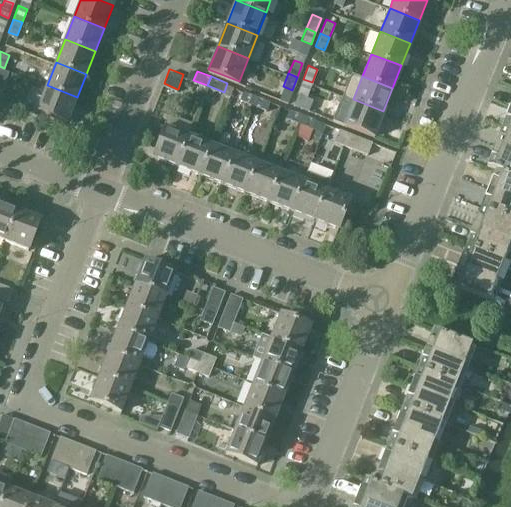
[(312,82),(303,79),(298,92),(307,95),(312,82)]
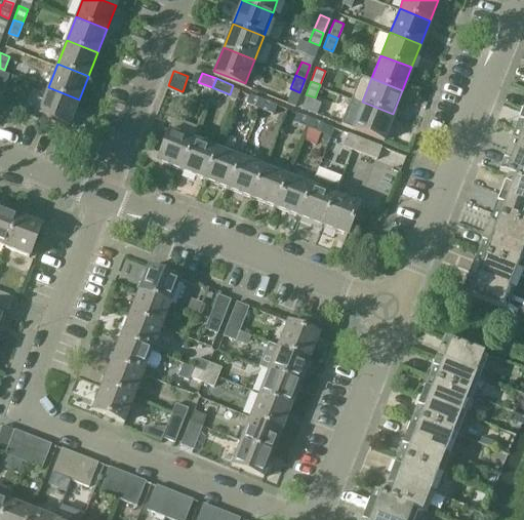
[(79,100),(48,87),(38,112),(70,124),(79,100)]
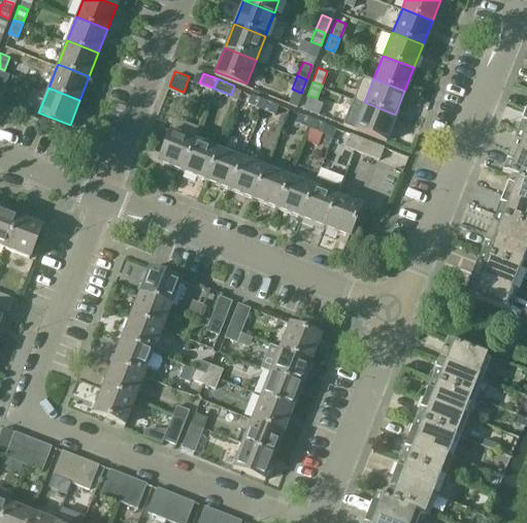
[(246,100),(261,106),(265,97),(250,92),(246,100)]
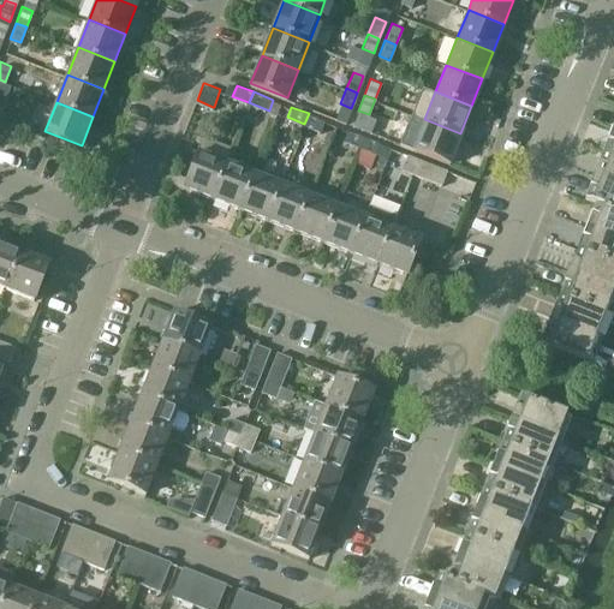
[(320,130),(325,120),(309,113),(304,124),(320,130)]
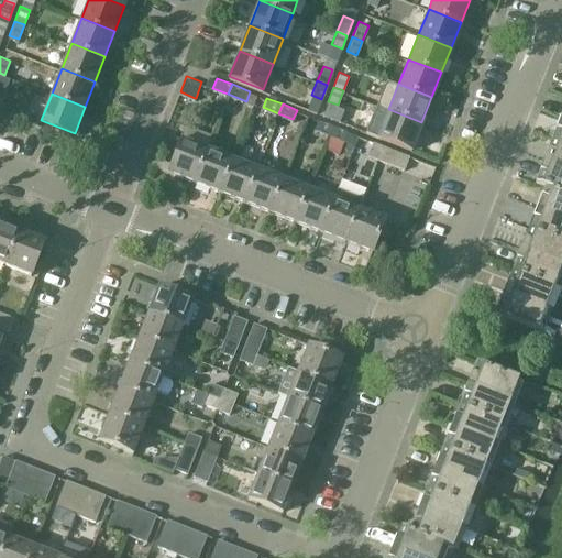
[(421,122),(388,109),(378,135),(410,149),(421,122)]
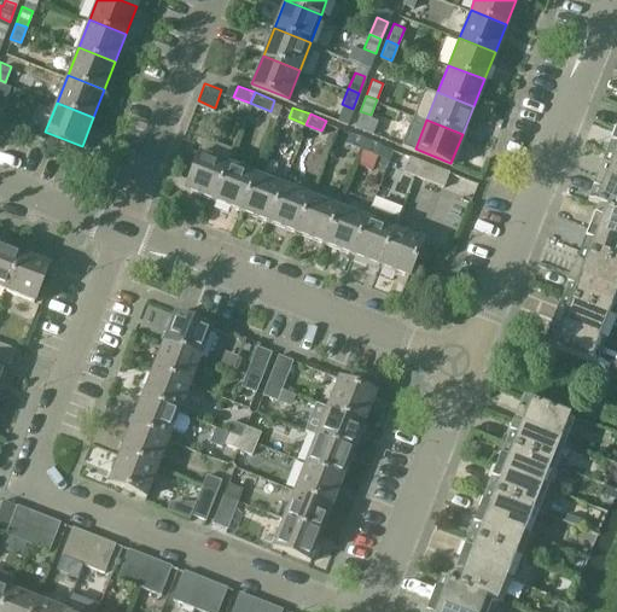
[(347,141),(361,146),(366,135),(351,129),(347,141)]
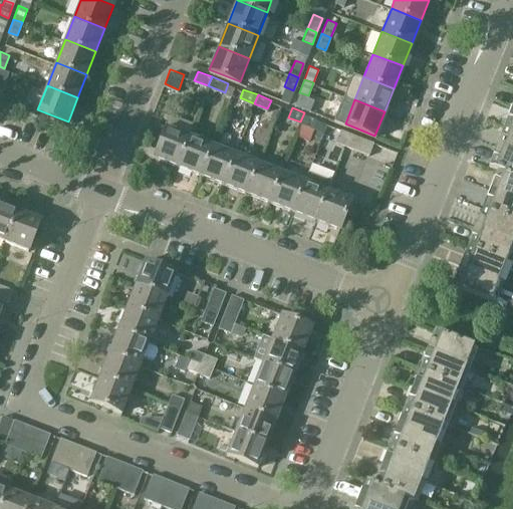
[(300,121),(313,126),(323,131),(327,121),(304,112),(300,121)]
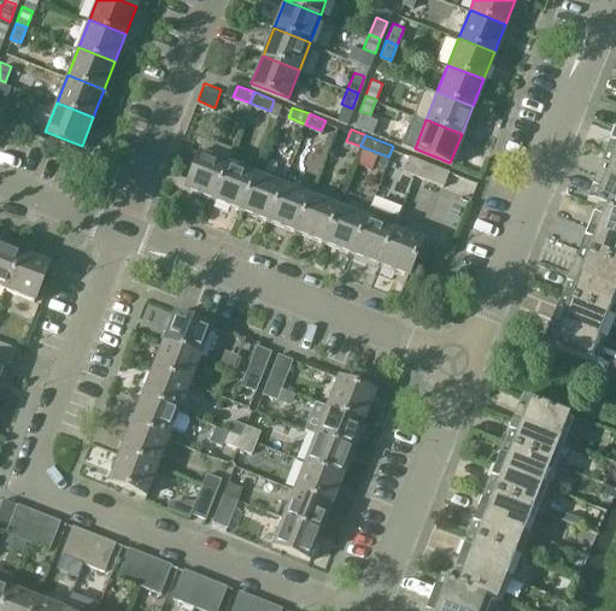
[(213,198),(228,160),(200,150),(186,187),(213,198)]
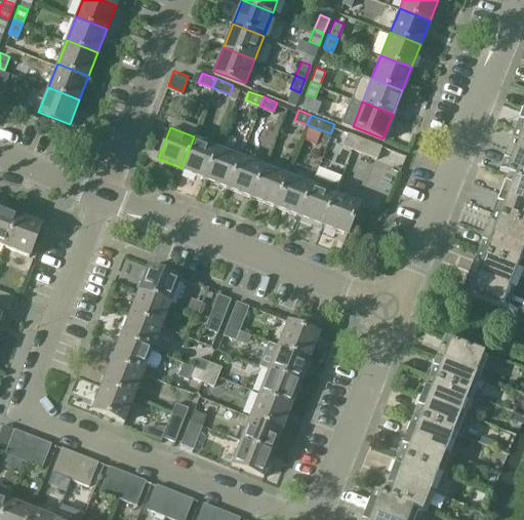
[(523,131),(517,128),(509,148),(523,154),(523,131)]
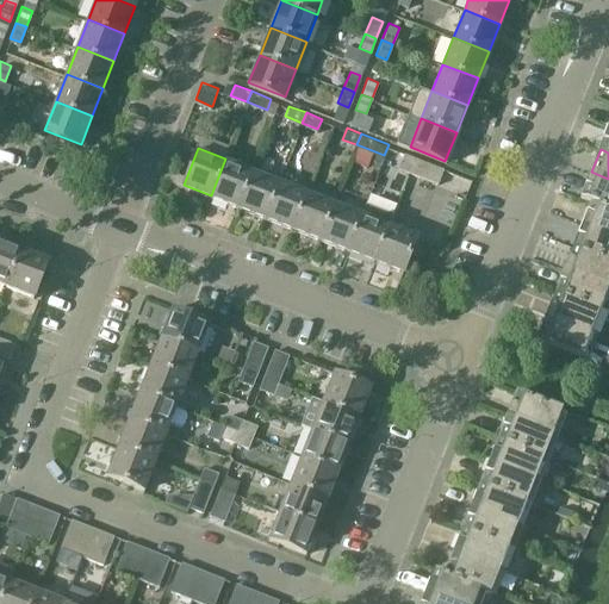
[(409,170),(415,155),(404,150),(398,166),(409,170)]
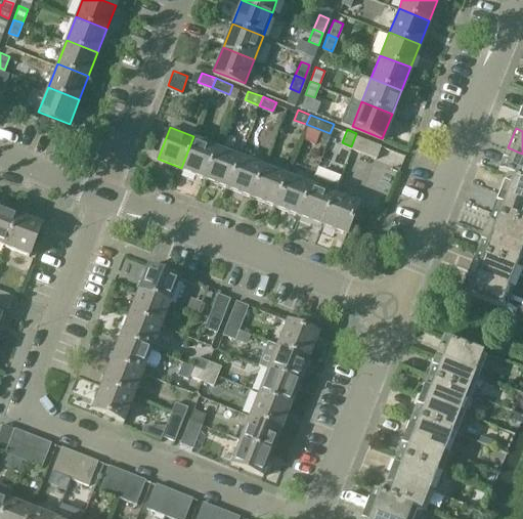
[(356,133),(351,146),(376,156),(381,142),(356,133)]
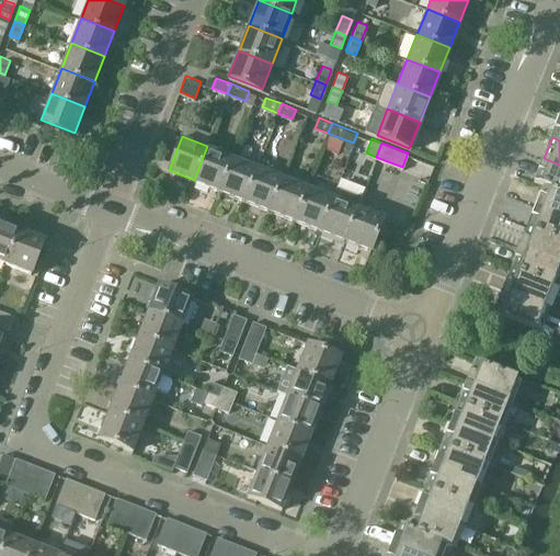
[(219,190),(233,156),(207,146),(194,180),(219,190)]
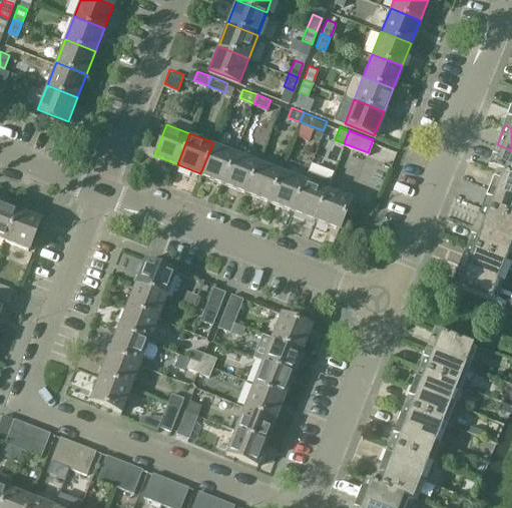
[(223,182),(235,151),(213,142),(200,173),(223,182)]
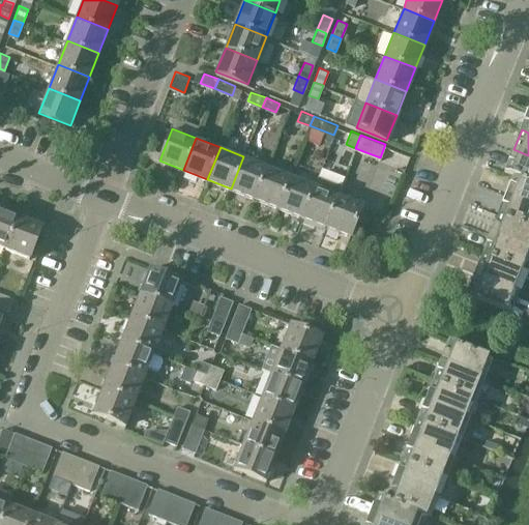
[(528,155),(513,149),(505,171),(515,174),(516,173),(528,178),(528,155)]
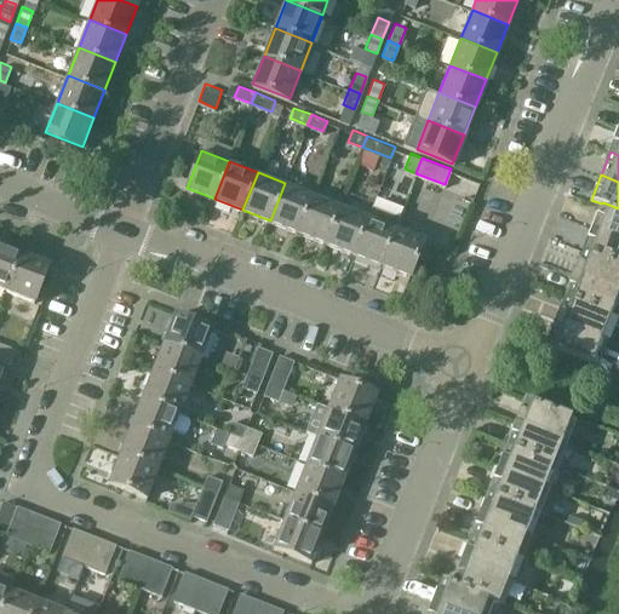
[(285,183),(270,221),(298,231),(313,194),(285,183)]
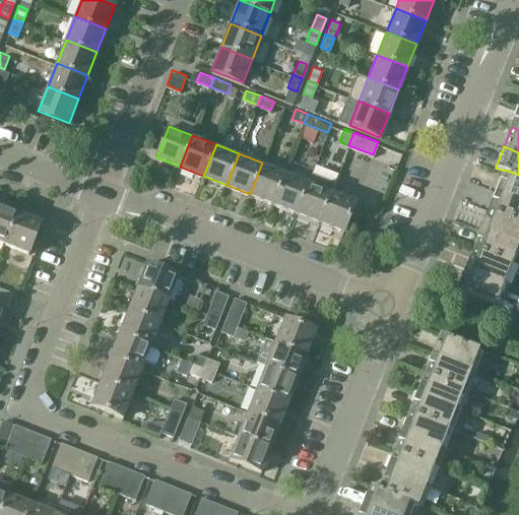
[(273,203),(285,172),(262,163),(250,194),(273,203)]
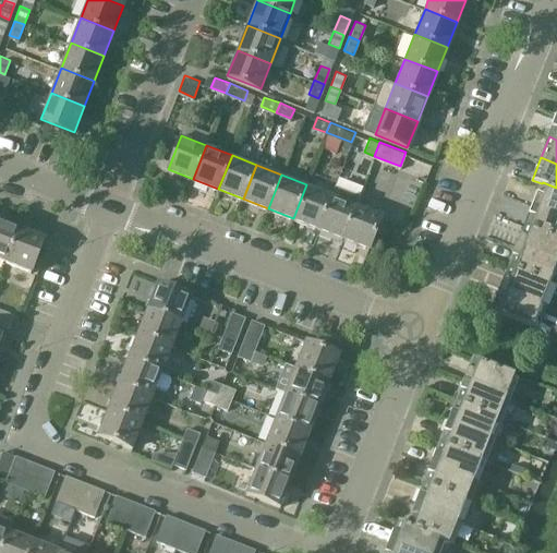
[(556,188),(543,182),(542,183),(534,203),(556,212),(556,188)]
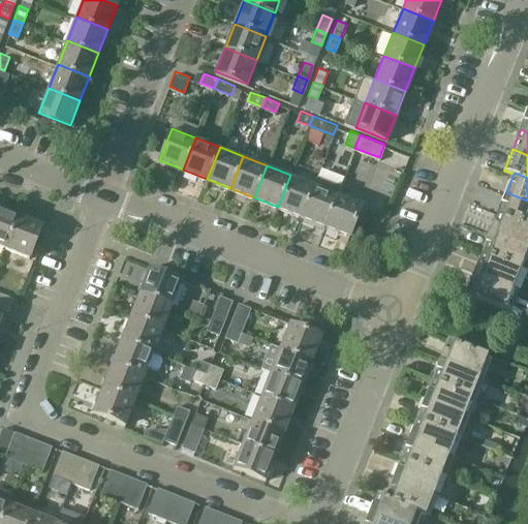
[(314,184),(313,184),(301,216),(324,225),(337,193),(338,193),(343,183),(319,174),(314,184)]
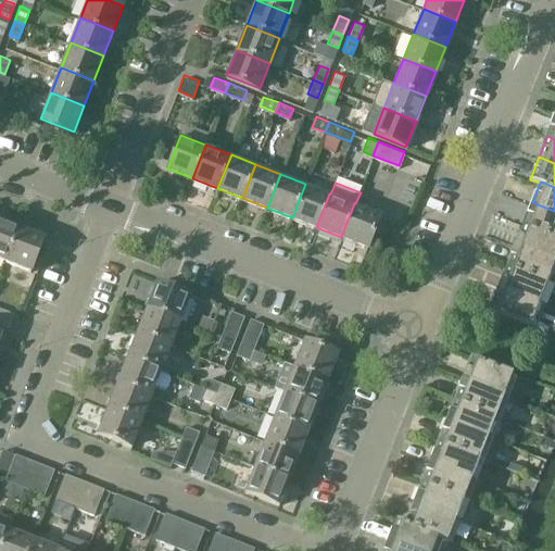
[(316,227),(329,193),(305,184),(292,217),(316,227)]
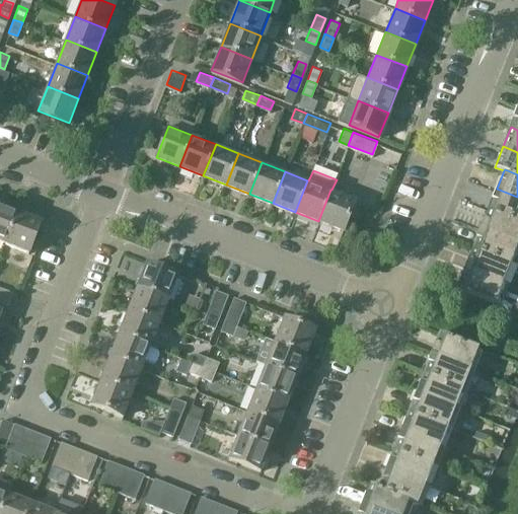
[(517,197),(497,189),(490,209),(517,220),(517,197)]
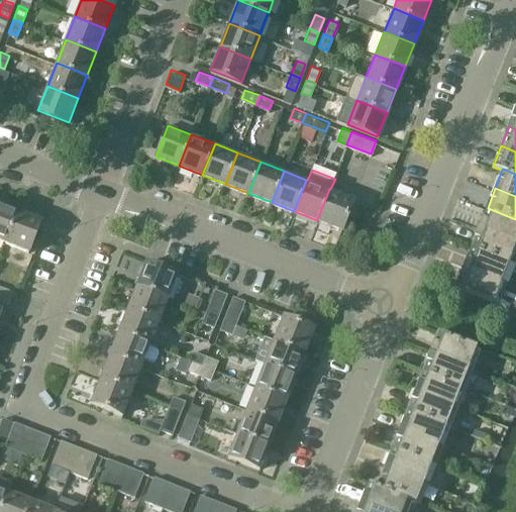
[(353,198),(330,189),(329,189),(317,220),(341,229),(353,198)]
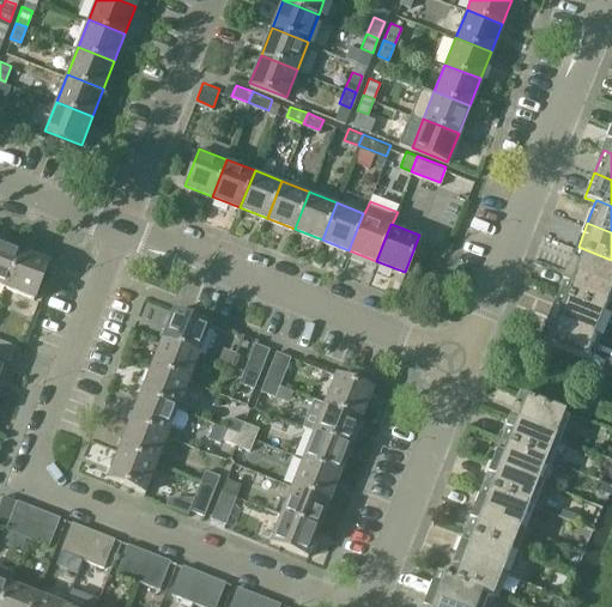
[(0,283),(6,286),(20,249),(0,241),(0,283)]
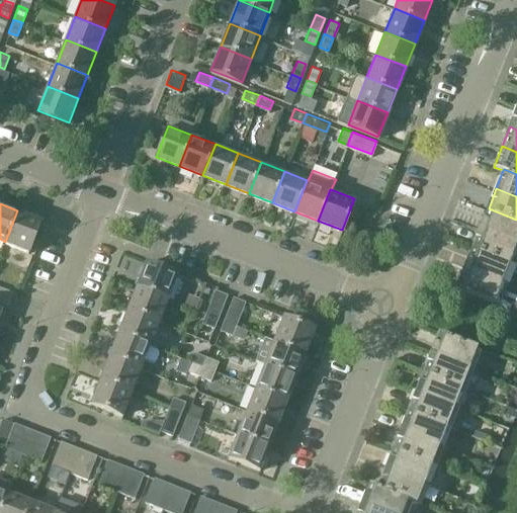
[(516,220),(489,208),(481,227),(516,242),(516,220)]
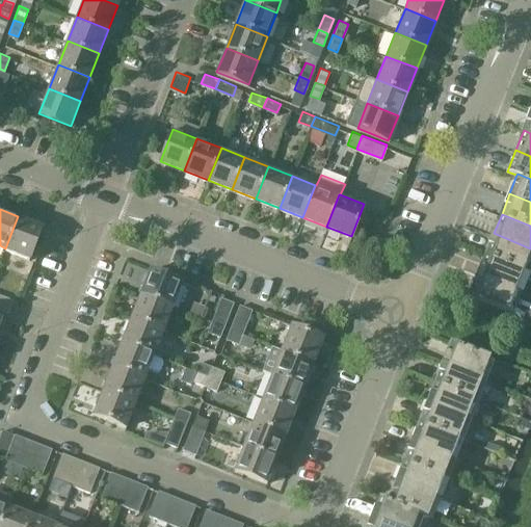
[(30,258),(43,226),(18,216),(5,248),(30,258)]
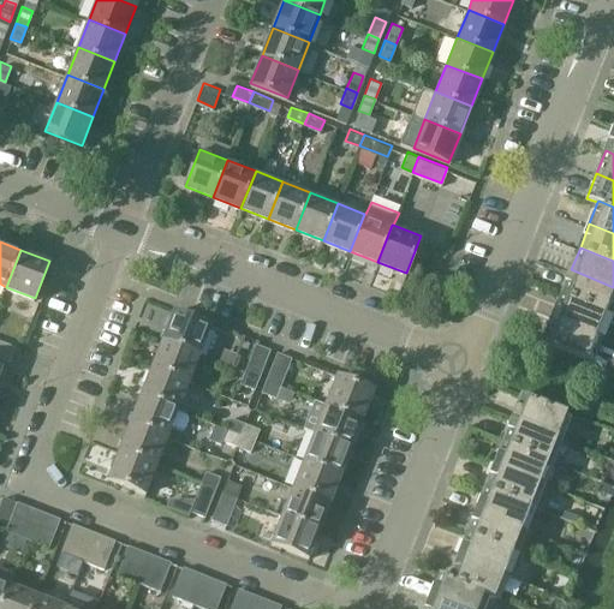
[(571,269),(562,292),(606,310),(613,291),(613,287),(571,269)]
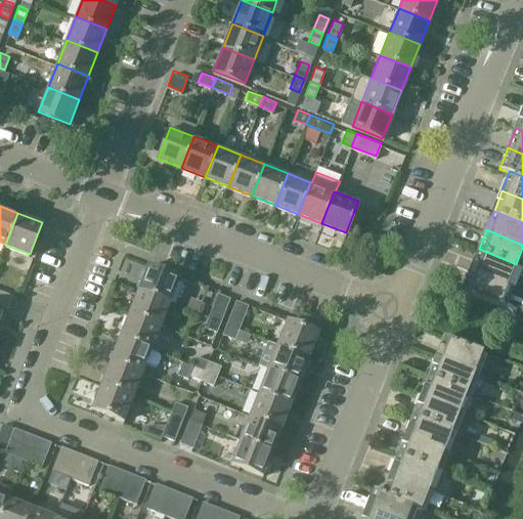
[(479,249),(471,268),(509,284),(516,264),(479,249)]
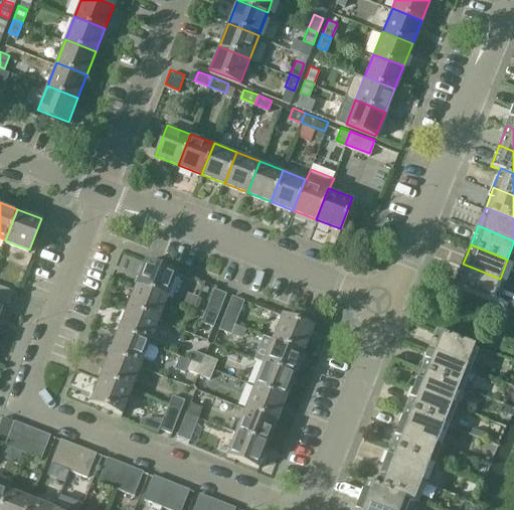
[(136,284),(168,296),(177,273),(145,260),(136,284)]
